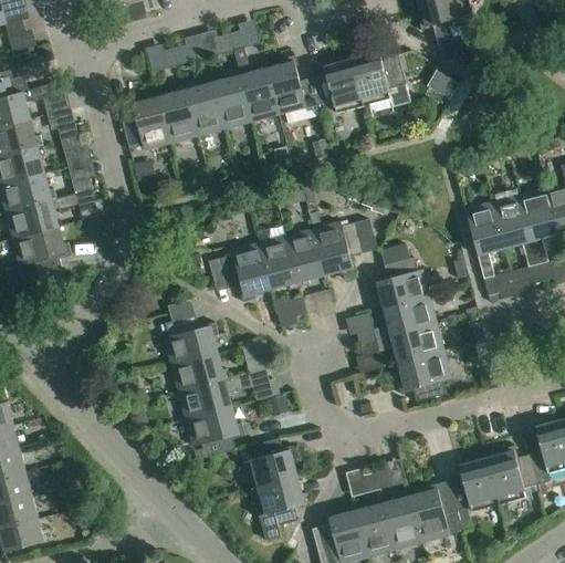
[(418,0),(422,16),(417,17),(420,27),(431,24),(437,45),(463,39),(469,37),(462,16),(471,13),(467,0),(418,0)]
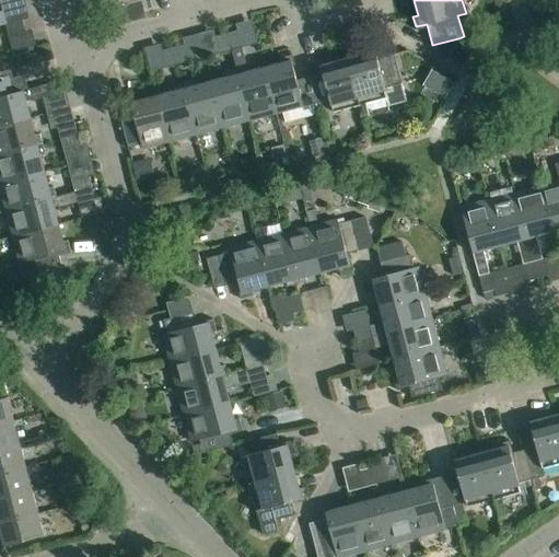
[(0,24),(4,23),(21,19),(22,20),(28,18),(25,7),(0,13),(0,24)]
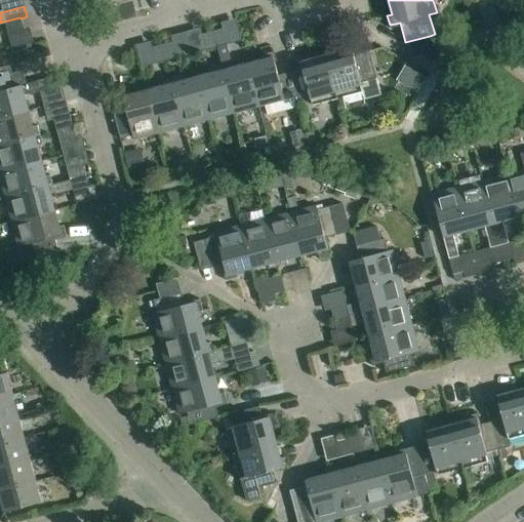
[(4,22),(7,32),(23,28),(21,18),(19,17),(4,22)]
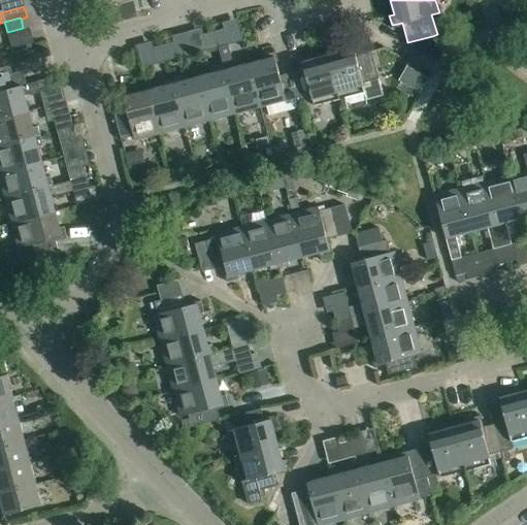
[(223,65),(222,65),(234,112),(260,105),(249,63),(232,67),(231,60),(227,58),(230,54),(223,28),(212,31),(217,46),(218,46),(223,65)]
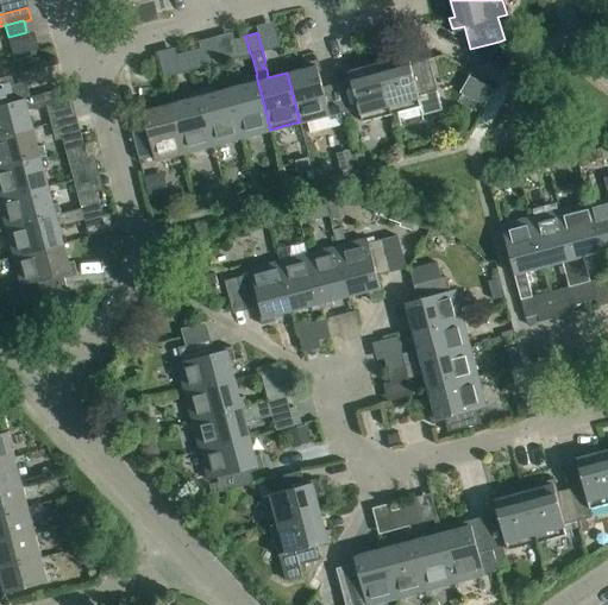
[(239,57),(250,54),(245,36),(233,38),(239,57)]
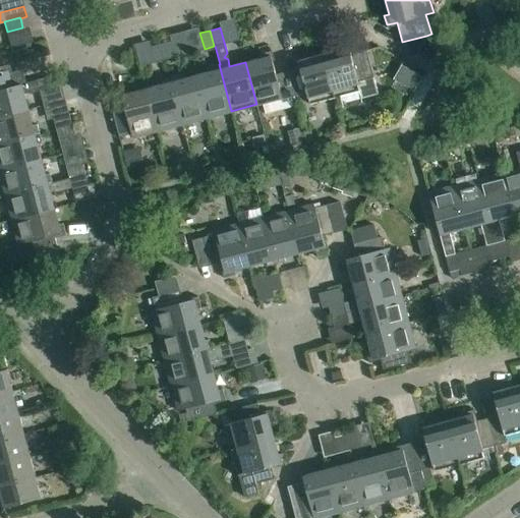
[(404,47),(415,54),(426,36),(402,42),(404,47)]
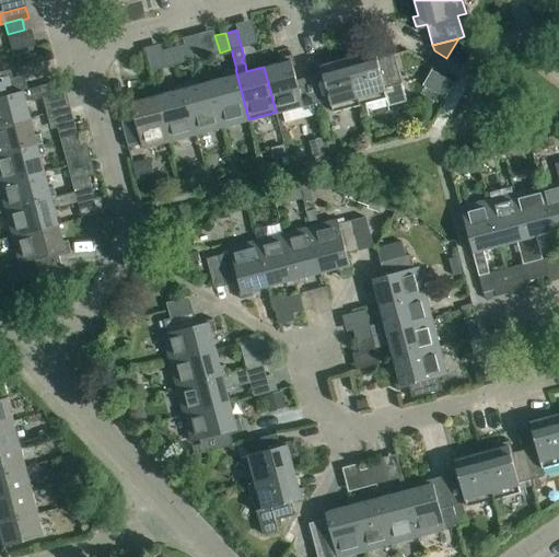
[(184,44),(173,46),(177,64),(188,60),(184,44)]
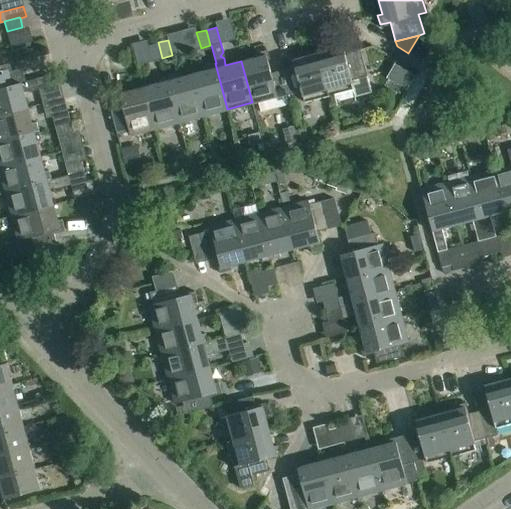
[(162,58),(158,42),(148,45),(152,60),(162,58)]
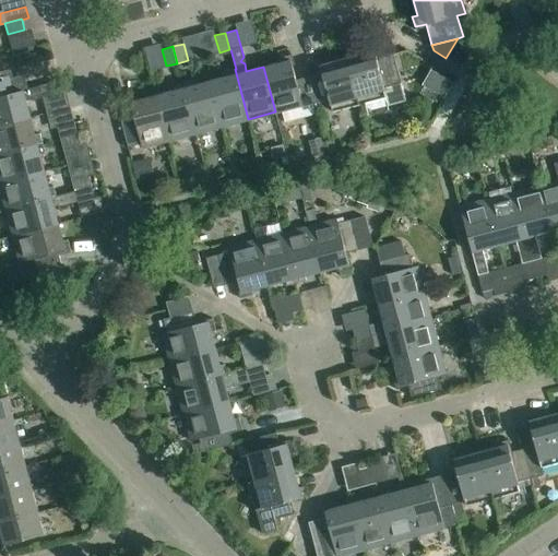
[(346,58),(358,104),(365,102),(366,106),(371,109),(387,105),(405,101),(392,52),(375,58),(372,46),(361,48),(363,54),(346,58)]
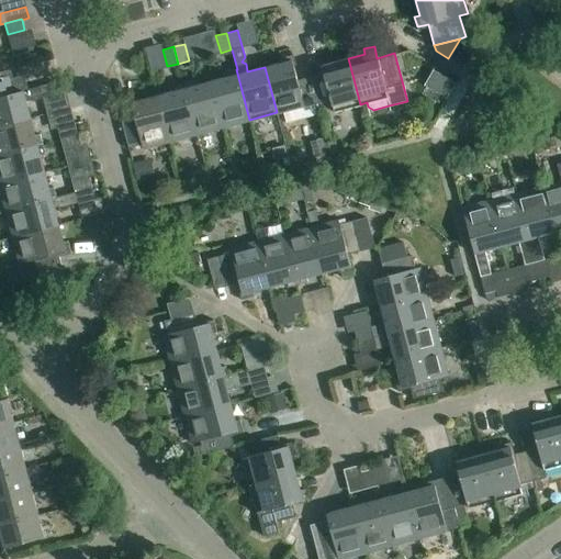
[(318,107),(310,76),(296,79),(290,55),(280,57),(281,63),(265,67),(277,112),(283,111),(287,122),(315,113),(314,108),(318,107)]
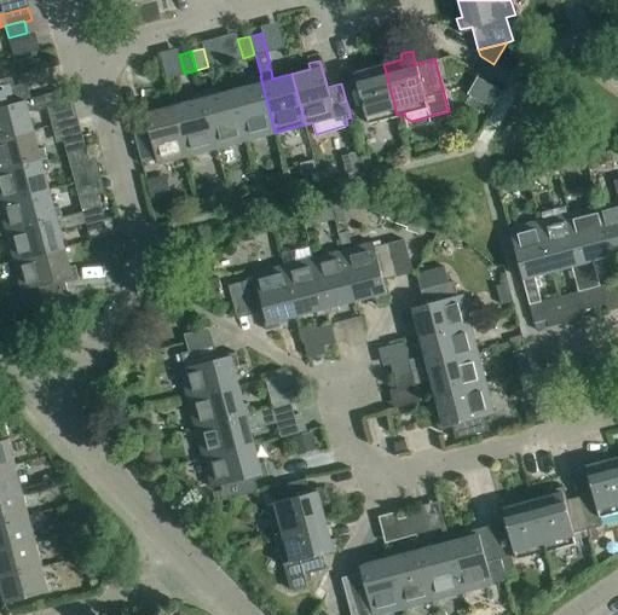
[(341,83),(351,117),(364,114),(367,122),(397,115),(383,64),(365,69),(363,63),(352,67),(356,80),(341,83)]
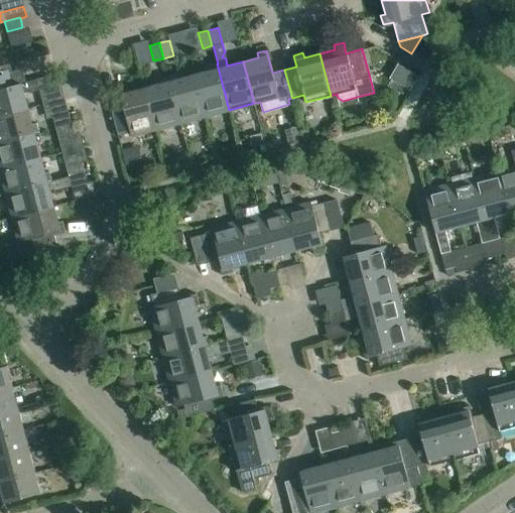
[(210,71),(194,75),(205,116),(229,110),(217,63),(208,66),(210,71)]
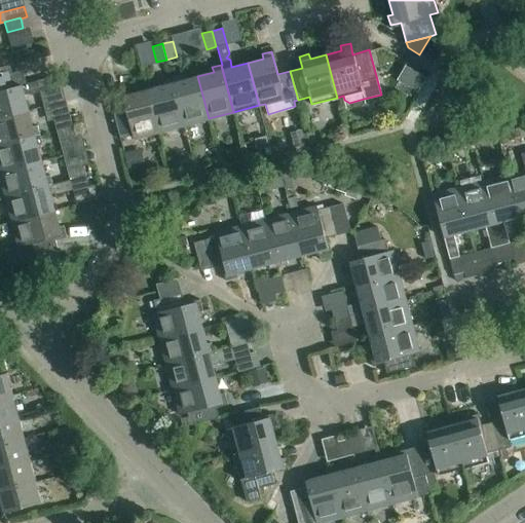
[(397,79),(417,91),(425,77),(405,65),(397,79)]
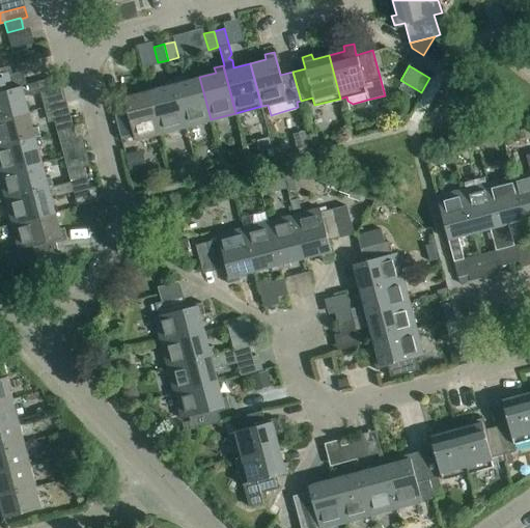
[(182,76),(173,79),(186,127),(211,119),(199,77),(184,81),(182,76)]
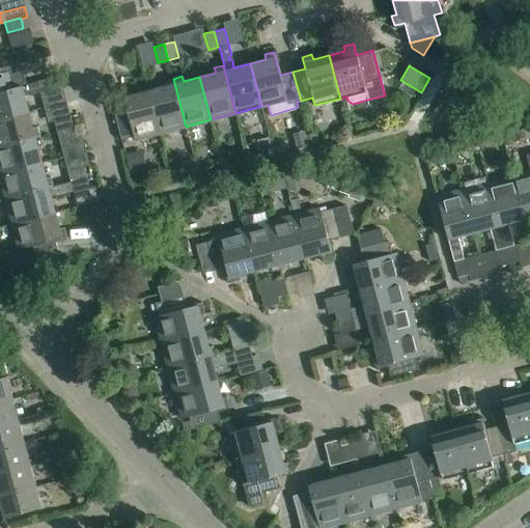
[(0,119),(28,112),(24,95),(56,87),(53,77),(5,89),(0,91),(0,119)]
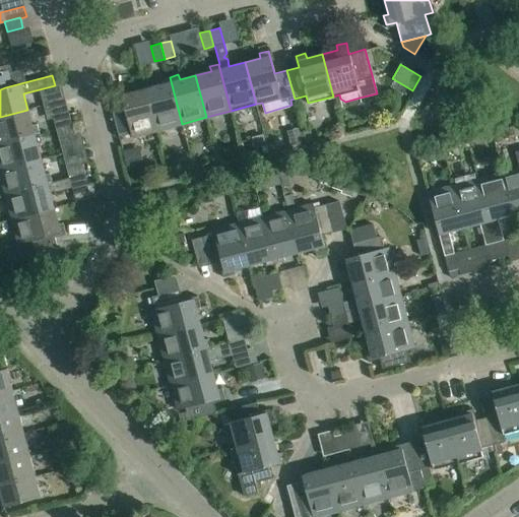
[(161,84),(146,88),(157,130),(182,124),(170,77),(160,79),(161,84)]
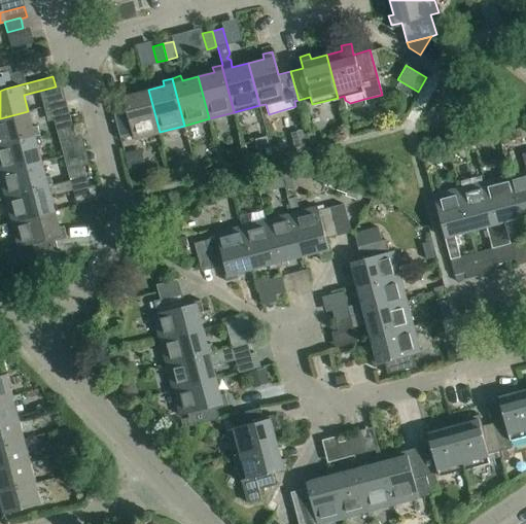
[(160,132),(148,90),(132,94),(131,89),(120,92),(125,107),(112,110),(120,138),(132,135),(133,139),(160,132)]
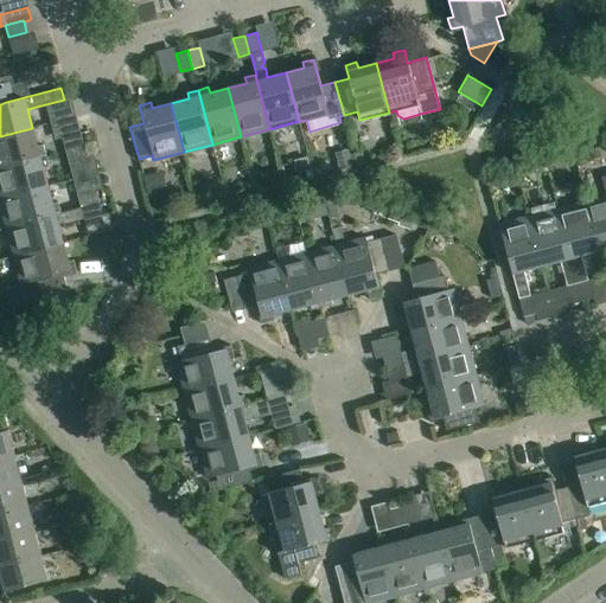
[(0,166),(45,154),(42,143),(37,146),(32,128),(0,136),(0,166)]
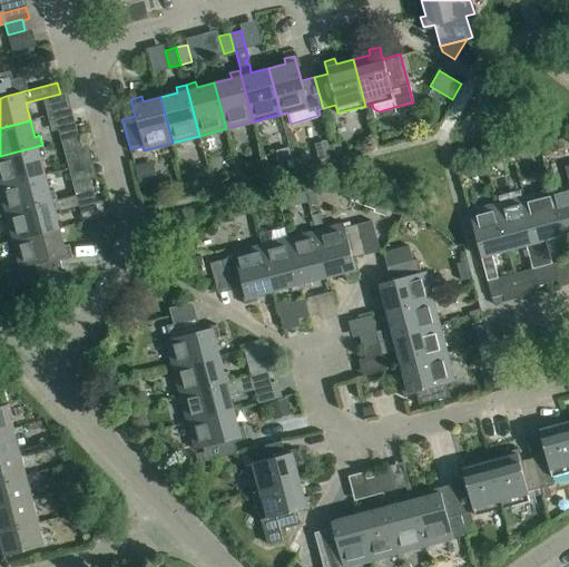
[(58,129),(60,140),(78,136),(75,125),(58,129)]
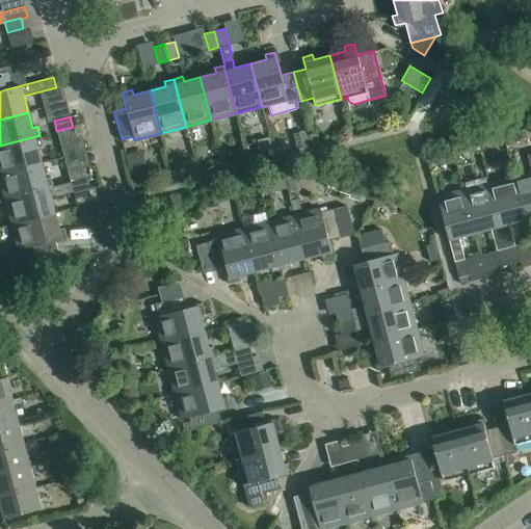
[(73,127),(56,131),(59,141),(75,137),(73,127)]
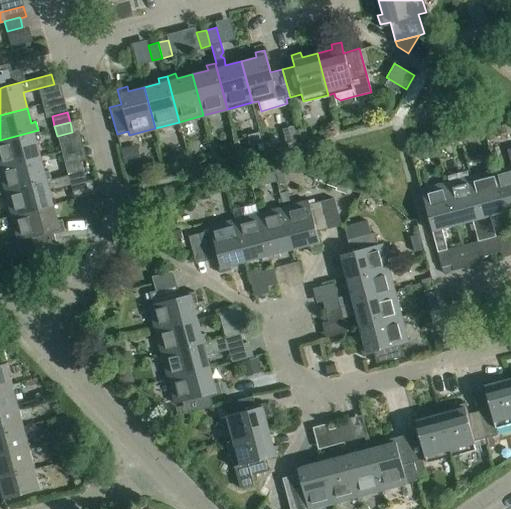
[(282,128),(286,142),(300,139),(296,124),(282,128)]
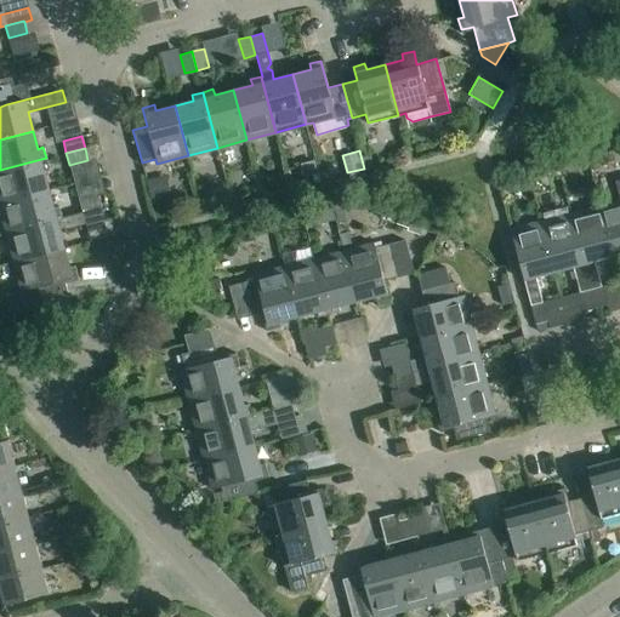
[(0,201),(49,189),(43,170),(49,169),(46,158),(0,170),(0,201)]
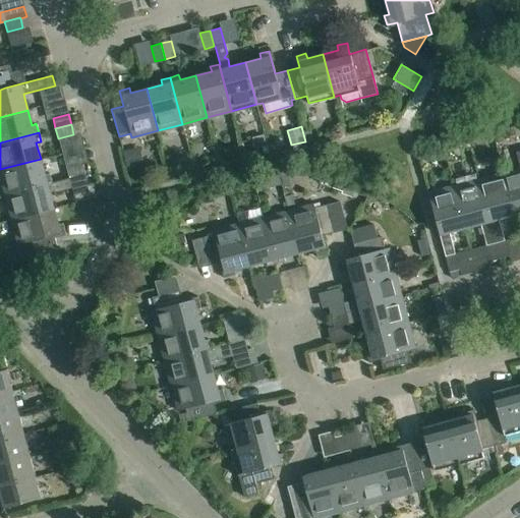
[(122,151),(127,166),(142,161),(138,146),(122,151)]
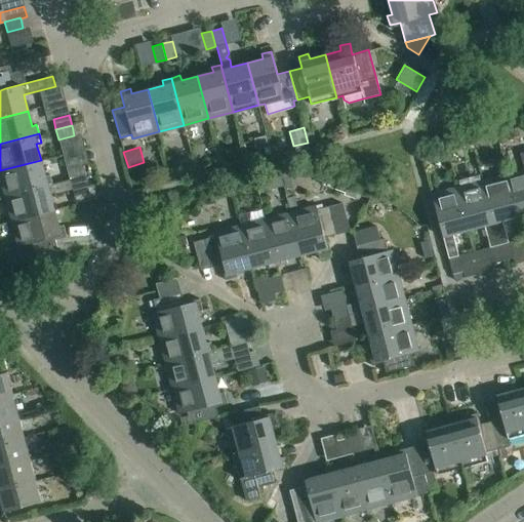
[(523,168),(507,173),(518,216),(523,213),(523,151),(519,153),(523,168)]
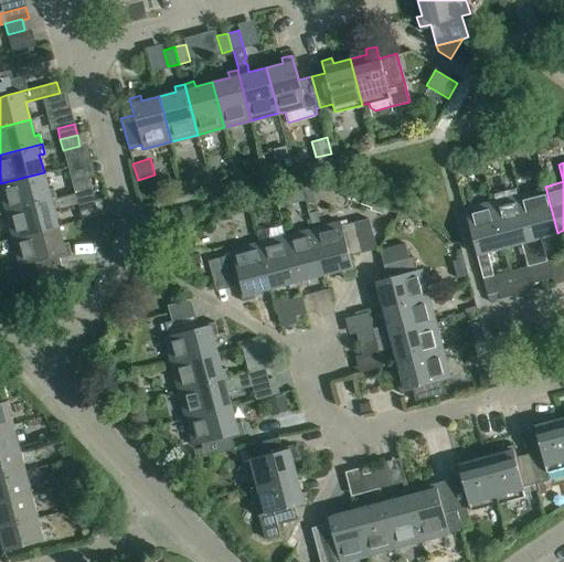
[(0,192),(4,211),(56,198),(53,188),(49,189),(44,172),(0,183),(0,192)]
